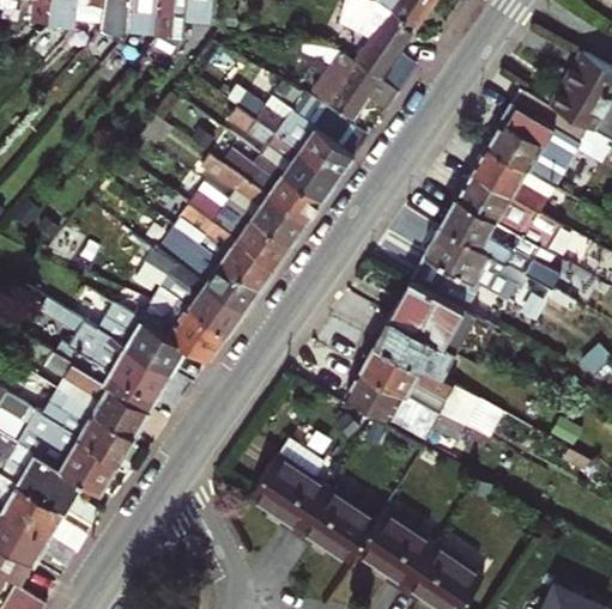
[(0,20),(17,23),(18,0),(0,0),(0,20)]
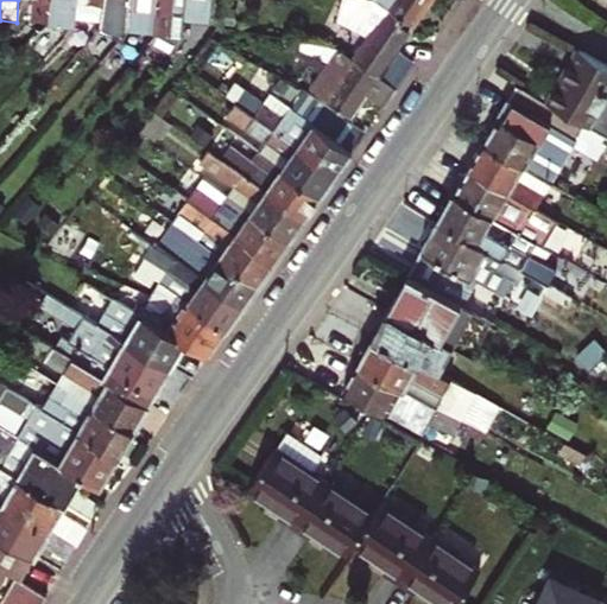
[(45,39),(49,0),(29,0),(33,0),(29,38),(45,39)]
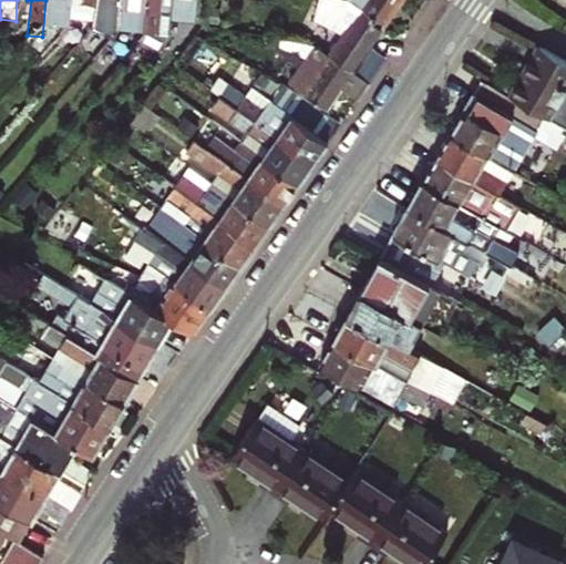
[(70,3),(70,0),(45,0),(42,37),(63,39),(67,36),(69,16),(70,3)]
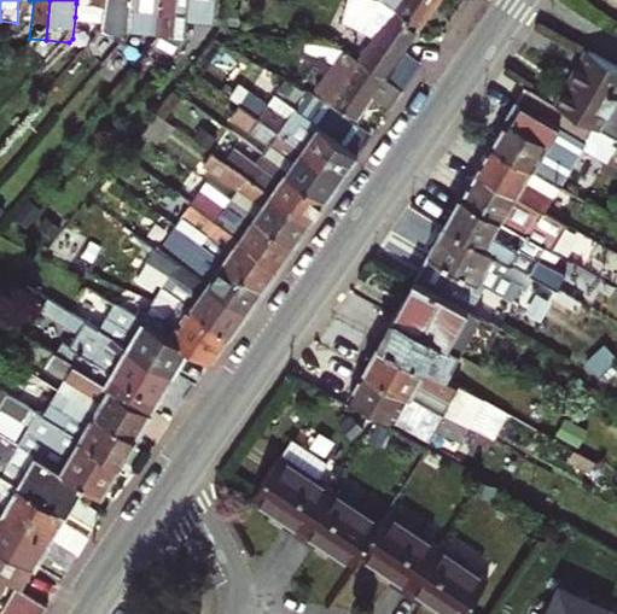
[(122,10),(131,11),(132,0),(103,0),(103,6),(102,19),(100,34),(120,35),(122,10)]
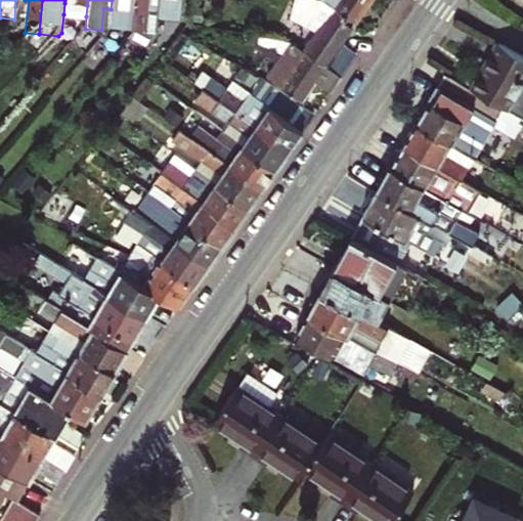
[(132,25),(134,0),(112,0),(111,9),(110,23),(132,25)]
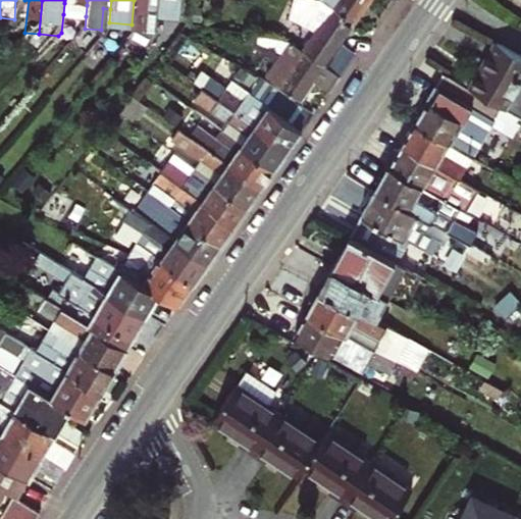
[(155,0),(134,0),(132,24),(131,37),(146,48),(151,40),(155,0)]
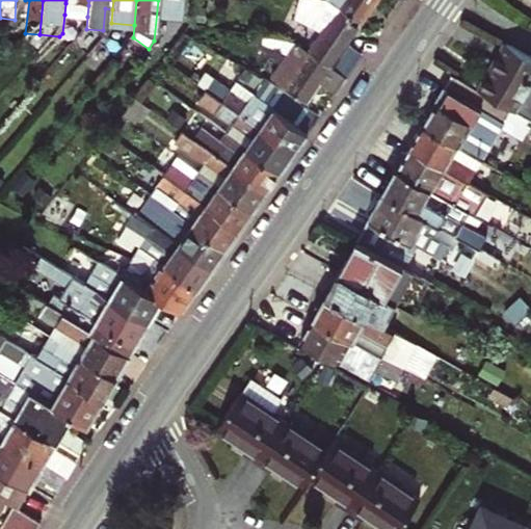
[(158,0),(157,21),(185,24),(187,0),(158,0)]
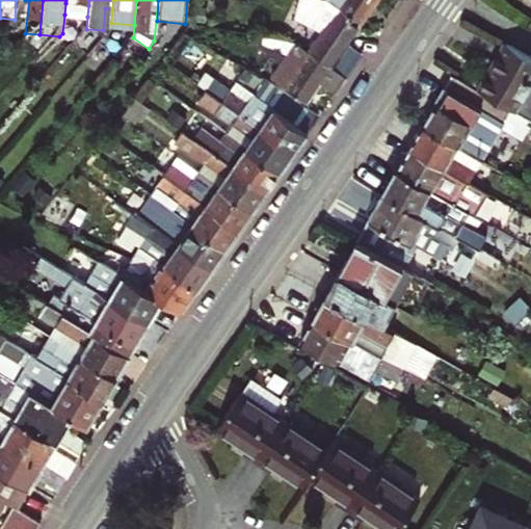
[(332,68),(361,25),(324,0),(298,0),(295,11),(320,37),(310,53),(332,68)]
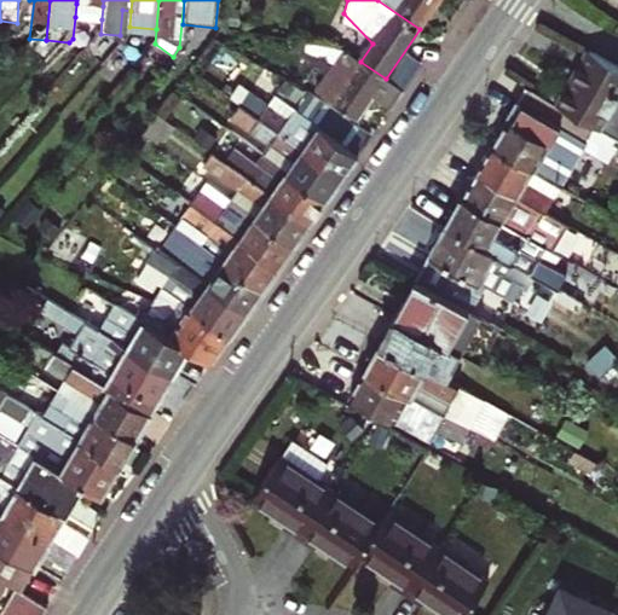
[(377,0),(420,29),(439,0),(377,0)]
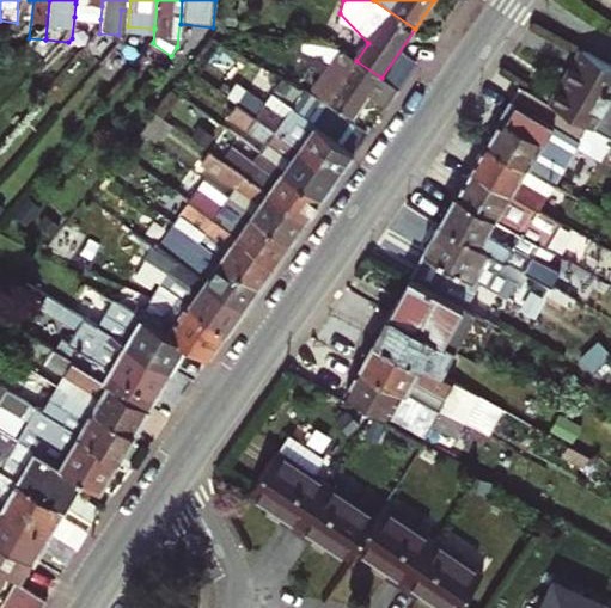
[(75,4),(74,17),(101,19),(102,6),(75,4)]
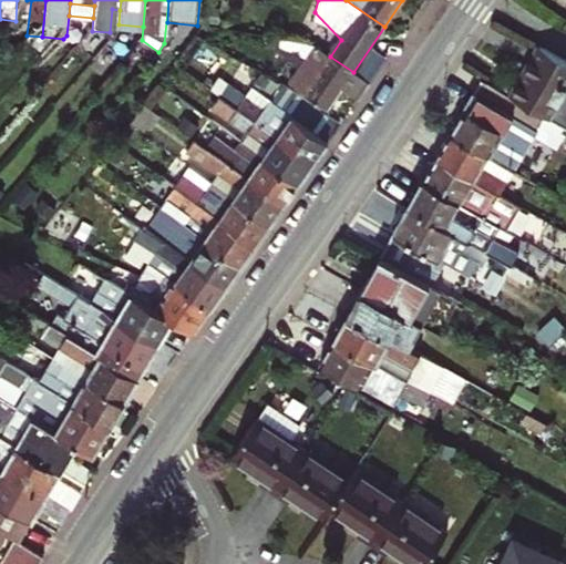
[(511,98),(523,104),(565,129),(565,60),(539,45),(511,98)]
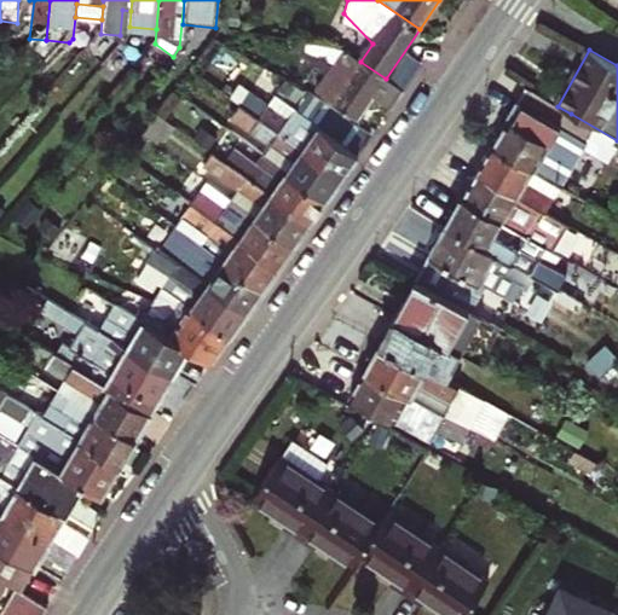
[(382,104),(392,110),(404,91),(390,81),(386,79),(361,62),(345,51),(339,61),(321,54),(304,85),(358,121),(368,108),(371,110),(380,109),(382,104)]
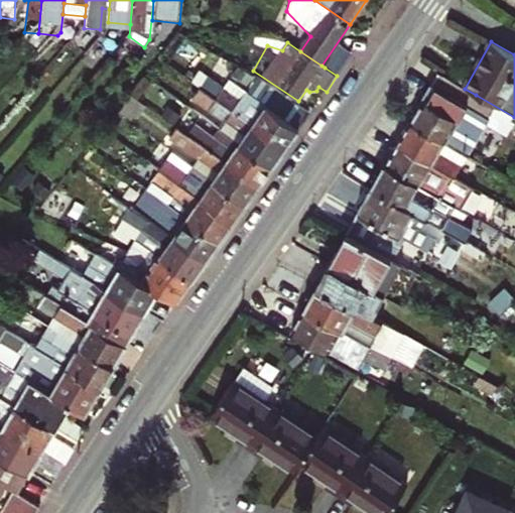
[(325,68),(337,76),(352,54),(339,47),(325,68)]
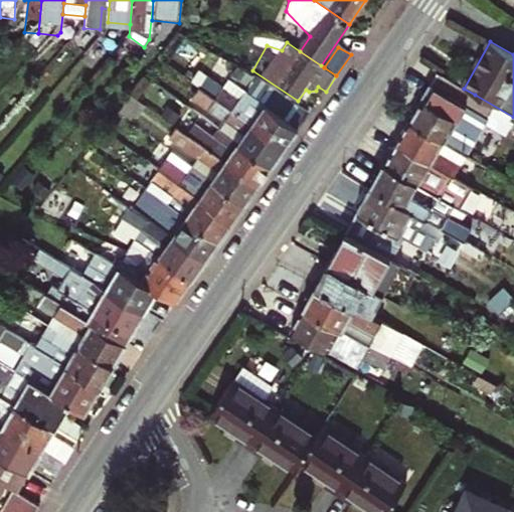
[(47,72),(62,83),(70,74),(55,63),(47,72)]
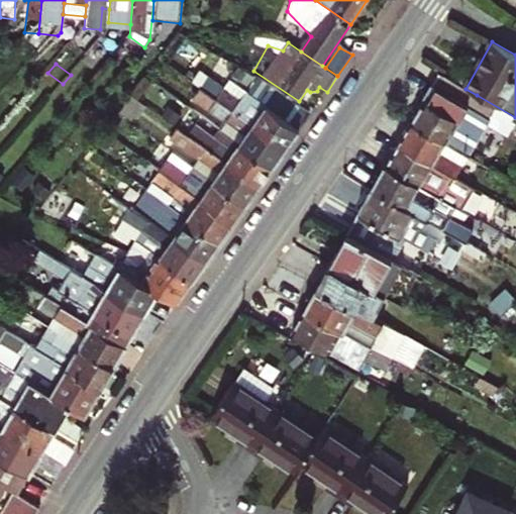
[(460,123),(471,106),(455,98),(461,87),(439,74),(410,122),(470,158),(478,144),(483,135),(460,123)]
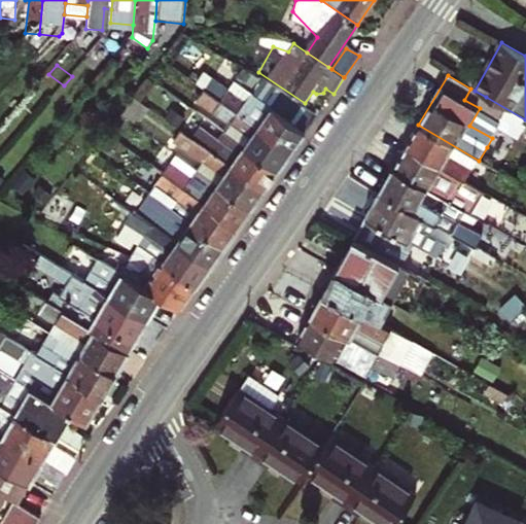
[(204,91),(212,96),(291,152),(306,133),(252,95),(247,103),(230,92),(212,79),(204,91)]
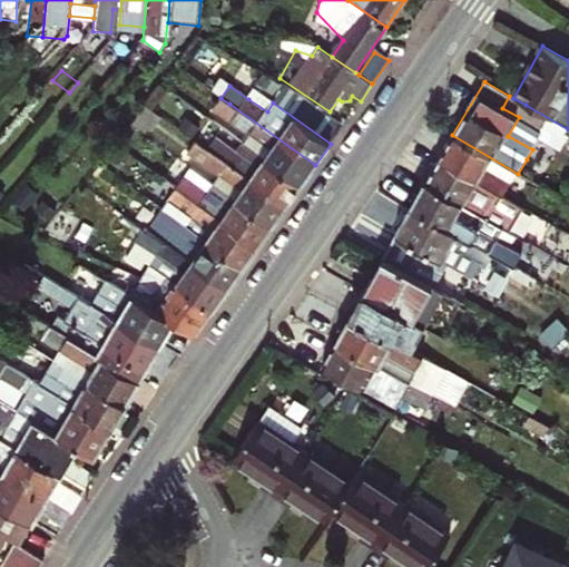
[(283,87),(273,103),(331,144),(342,127),(283,87)]
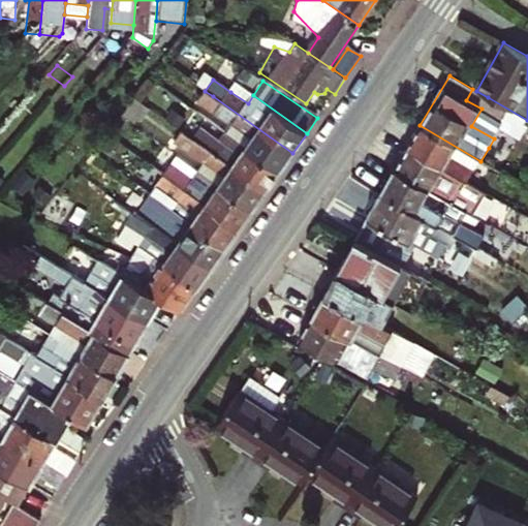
[(253,95),(236,84),(230,92),(248,103),(253,95)]
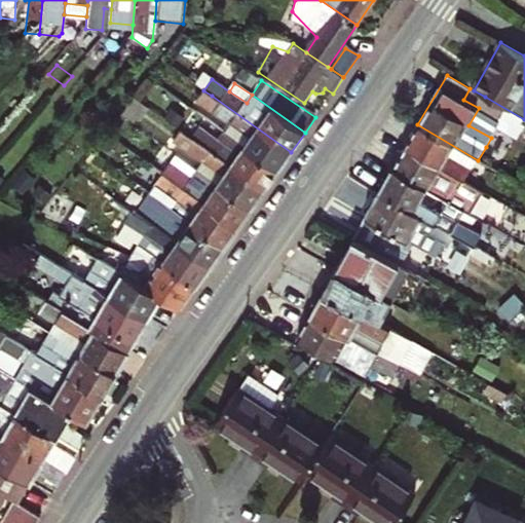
[(474,90),(470,88),(463,100),(479,108),(485,97),(474,90)]
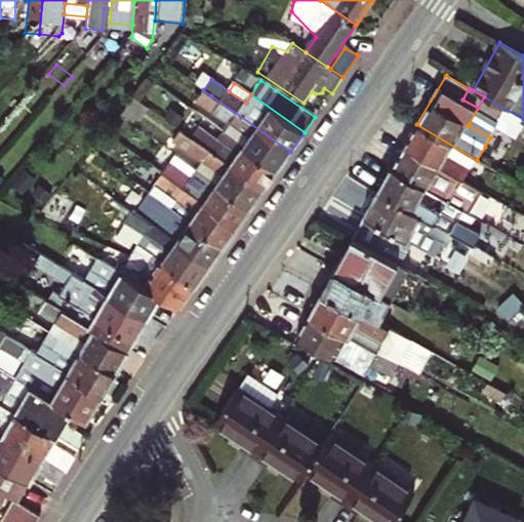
[(68,113),(76,103),(66,94),(57,105),(68,113)]
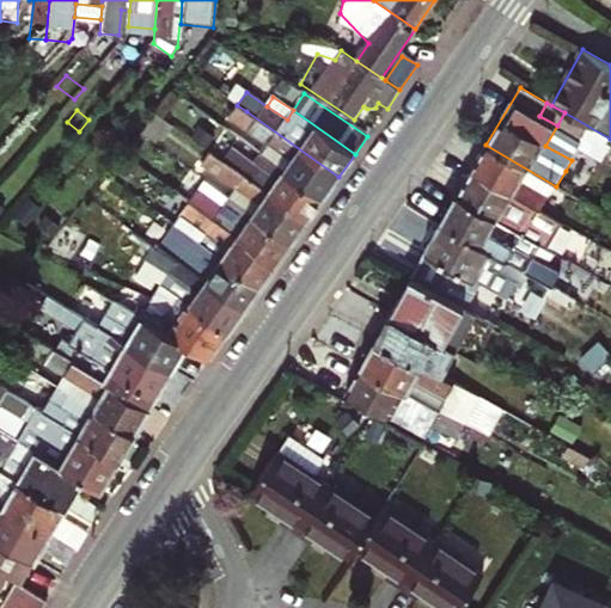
[(266,146),(260,155),(323,200),(338,177),(246,111),(238,122),(249,129),(246,133),(266,146)]
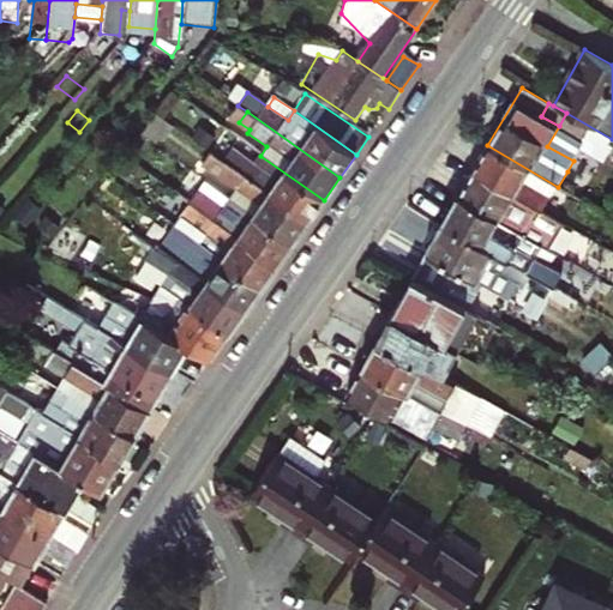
[(18,127),(4,115),(0,119),(0,131),(7,139),(18,127)]
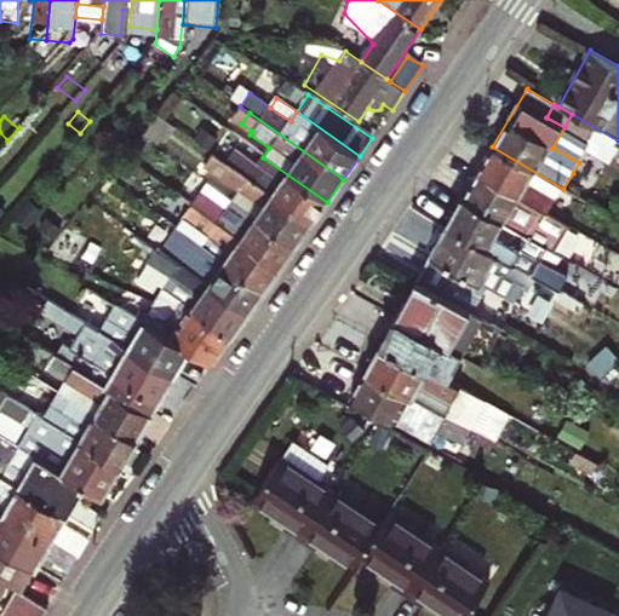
[(156,116),(143,134),(155,144),(171,125),(156,116)]
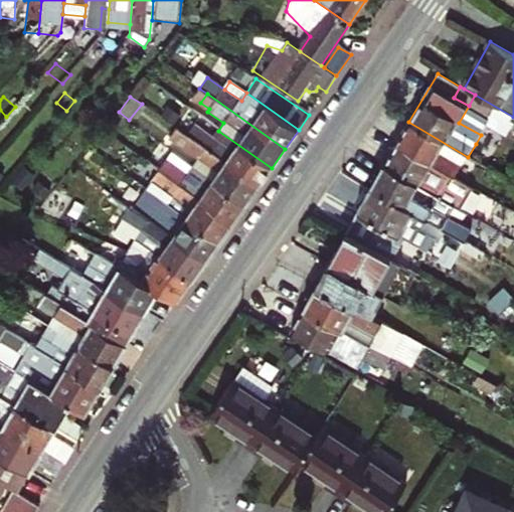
[(455,179),(468,157),(408,122),(395,144),(455,179)]
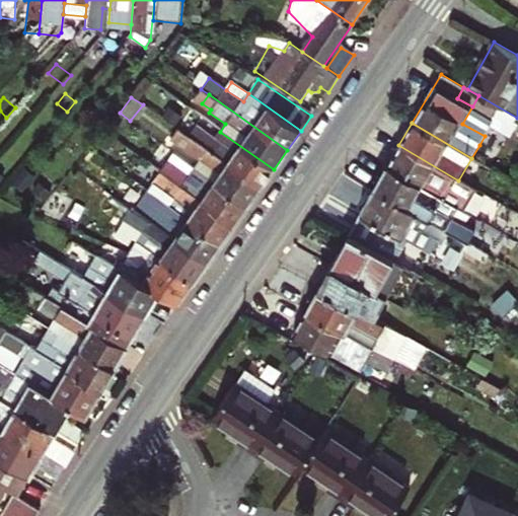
[(199,127),(191,139),(260,189),(274,169),(220,132),(216,138),(199,127)]
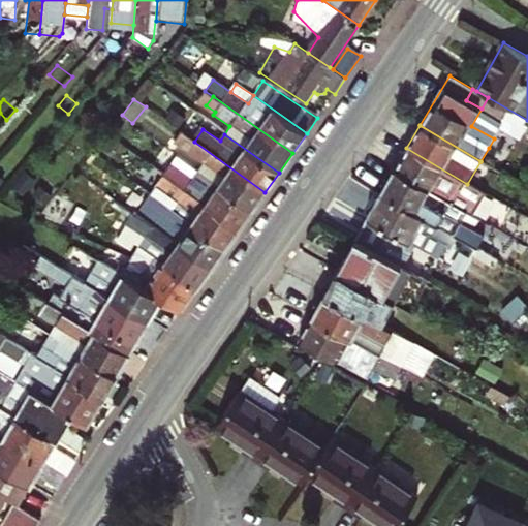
[(203,166),(197,173),(252,212),(265,192),(194,142),(181,132),(172,144),(203,166)]
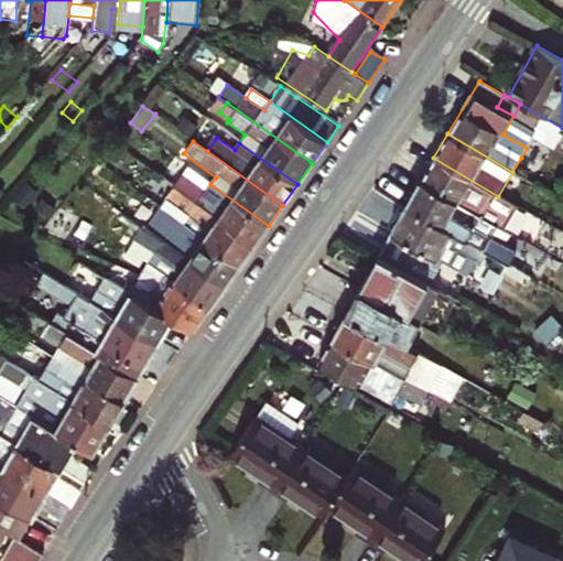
[(519,208),(498,196),(433,158),(419,181),(421,182),(507,230),(519,208)]
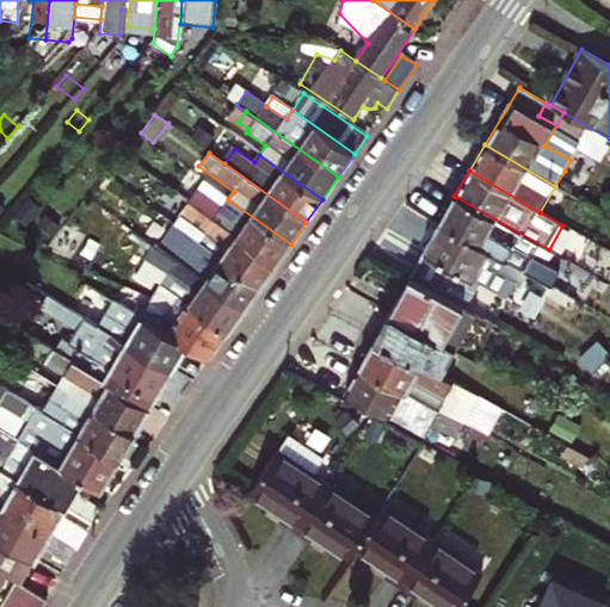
[(555,186),(571,193),(579,179),(565,171),(555,186)]
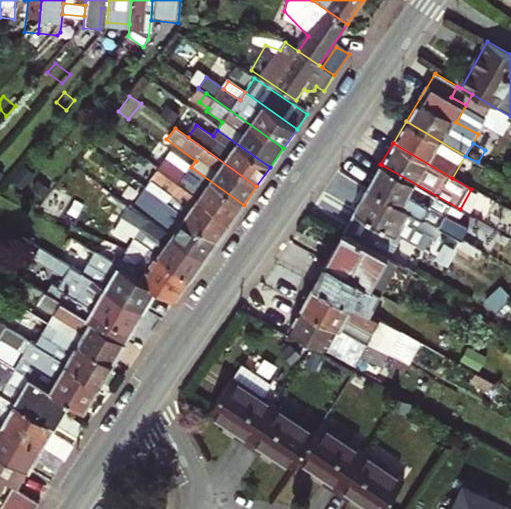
[(153,153),(147,162),(231,222),(244,205),(191,167),(187,173),(167,159),(164,162),(153,153)]
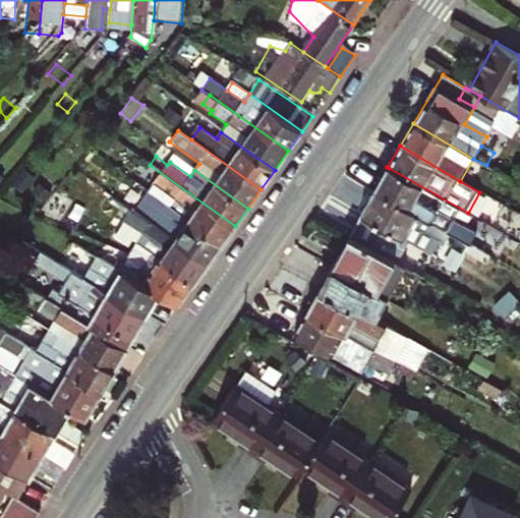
[(168,195),(163,204),(222,245),(235,226),(150,165),(141,177),(168,195)]
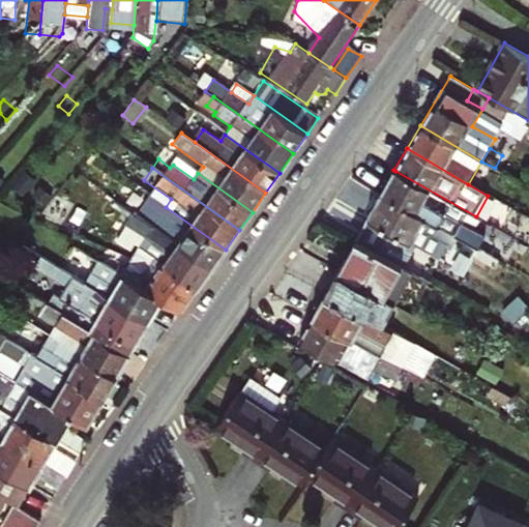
[(470,227),(476,216),(395,171),(383,195),(500,262),(507,250),(470,227)]
